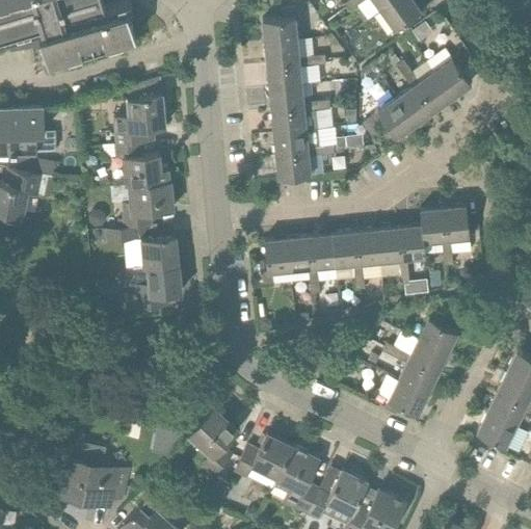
[(48,65),(50,65),(136,40),(128,10),(133,9),(131,2),(105,9),(102,0),(0,0),(0,41),(22,34),(25,46),(41,41),(48,65)]
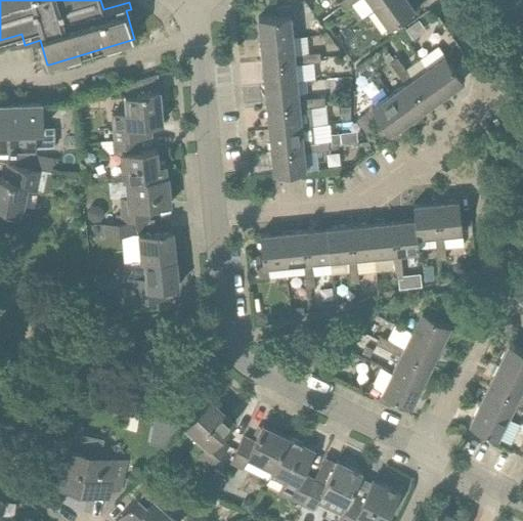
[(345,13),(355,6),(350,0),(347,0),(340,5),(342,9),(345,13)]
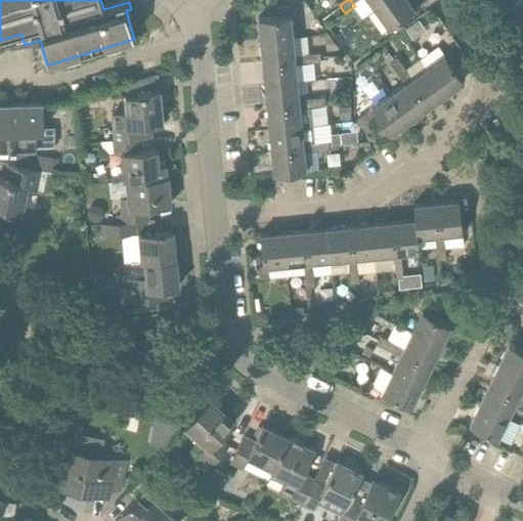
[(365,0),(376,13),(394,0),(365,0)]
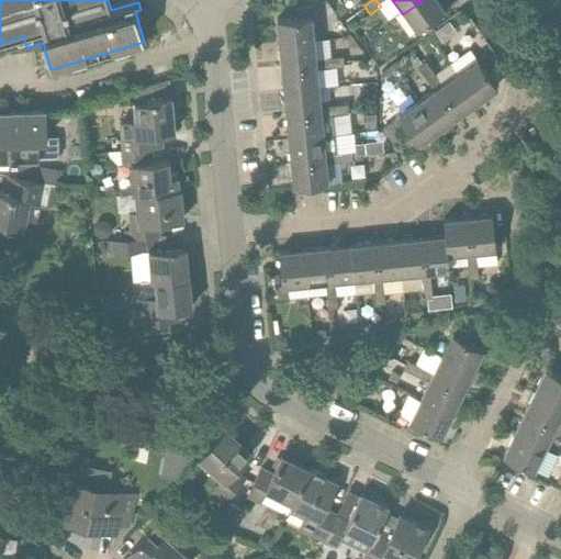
[(418,34),(424,41),(435,33),(429,25),(446,13),(435,0),(423,0),(403,14),(417,34),(418,34)]
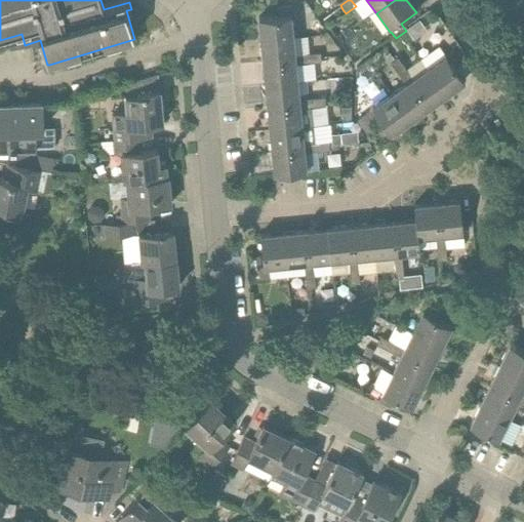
[(262,43),(294,40),(292,18),(291,18),(290,9),(277,10),(278,19),(259,21),(262,43)]
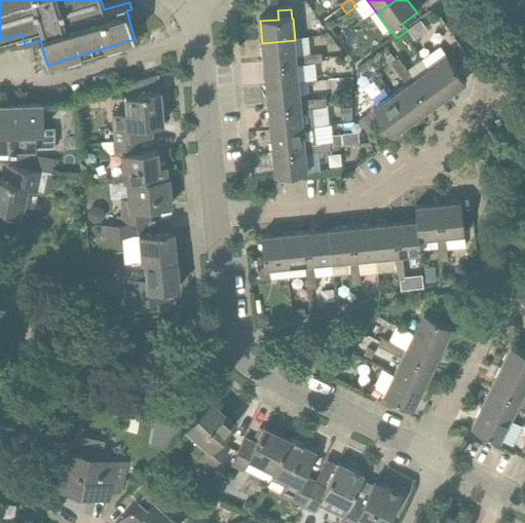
[(264,66),(297,63),(297,59),(295,40),(262,43),(264,66)]
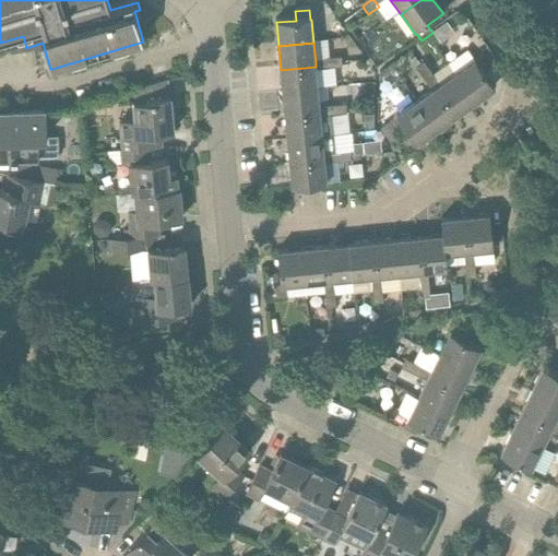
[(455,77),(475,105),(496,90),(484,74),(491,69),(483,57),(476,62),(475,62),(455,77)]
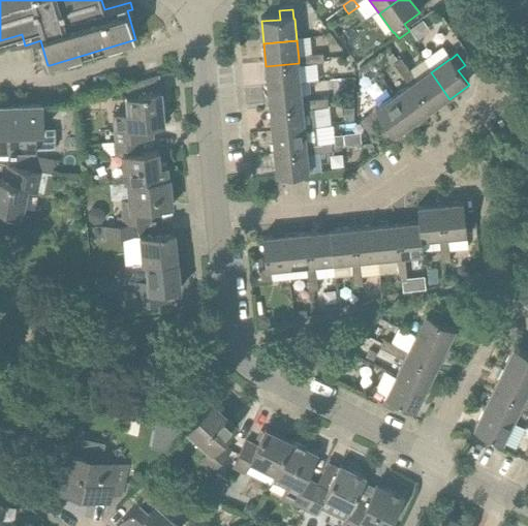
[(311,58),(312,66),(324,65),(323,61),(323,57),(311,58)]
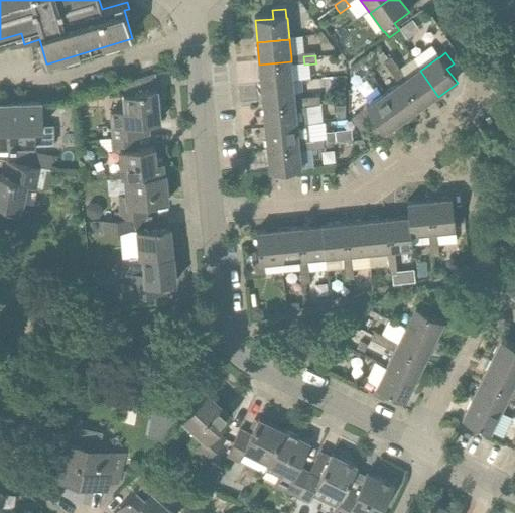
[(304,65),(303,56),(291,57),(291,61),(292,66),(304,65)]
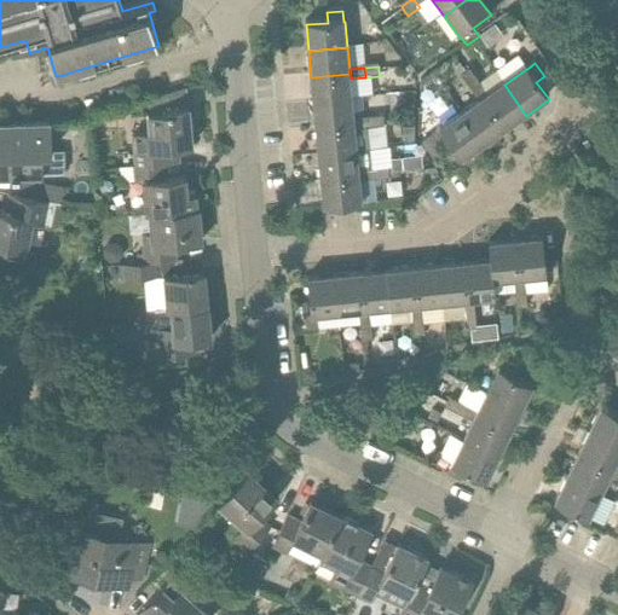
[(479,85),(471,73),(466,75),(461,79),(469,91),(479,85)]
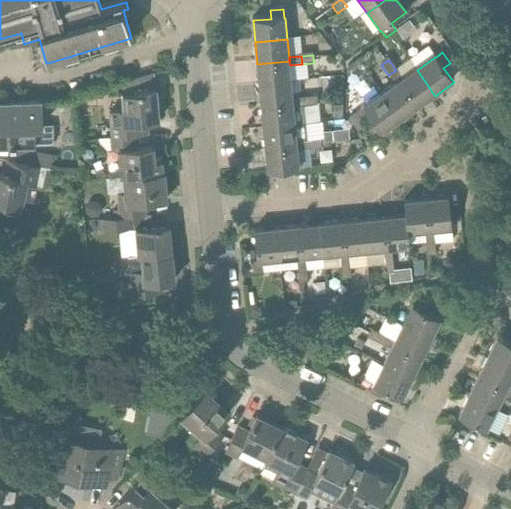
[(260,86),(291,83),(290,65),(289,61),(257,64),(260,86)]
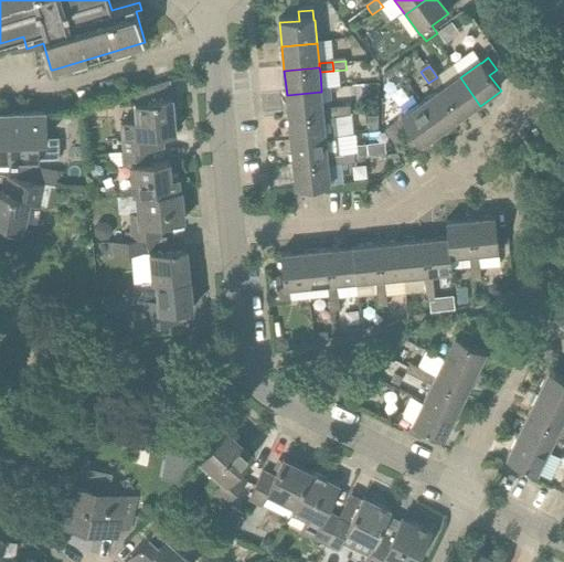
[(437,77),(428,83),(437,94),(440,91),(445,88),(437,77)]
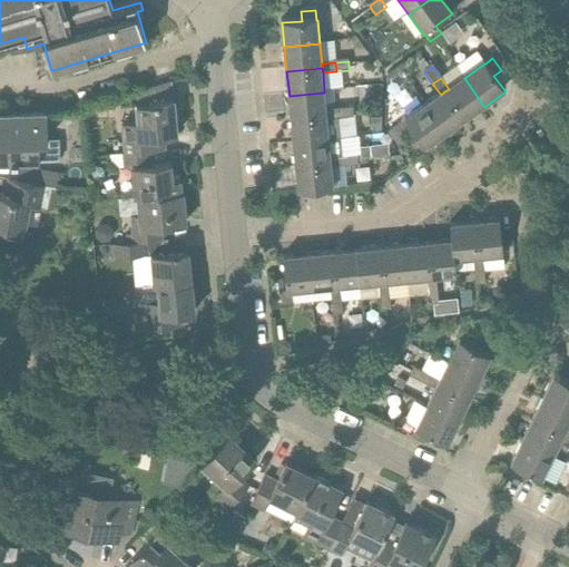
[(466,120),(484,107),(464,78),(449,89),(444,91),(466,120)]
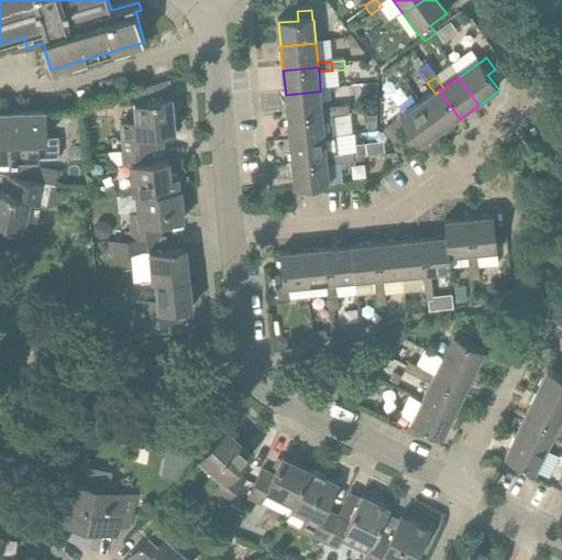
[(440,133),(460,119),(439,90),(436,94),(419,105),(440,133)]
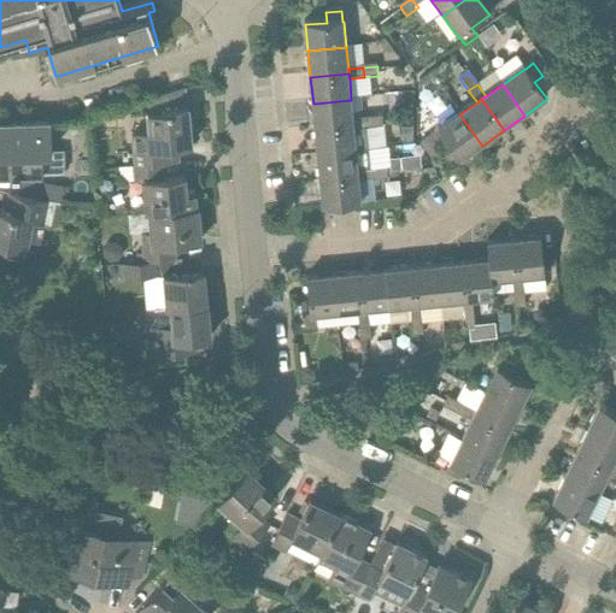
[(316,130),(353,127),(353,122),(351,100),(314,104),(316,130)]
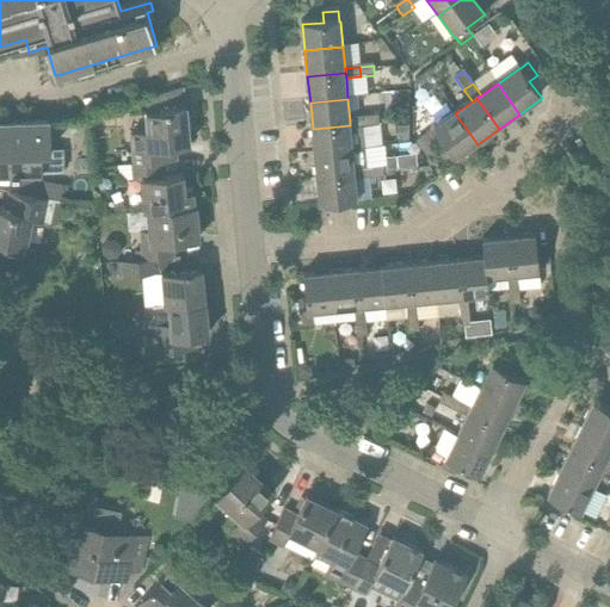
[(134,168),(161,166),(177,163),(176,149),(190,148),(186,110),(171,111),(171,113),(146,116),(147,134),(130,135),(134,168)]
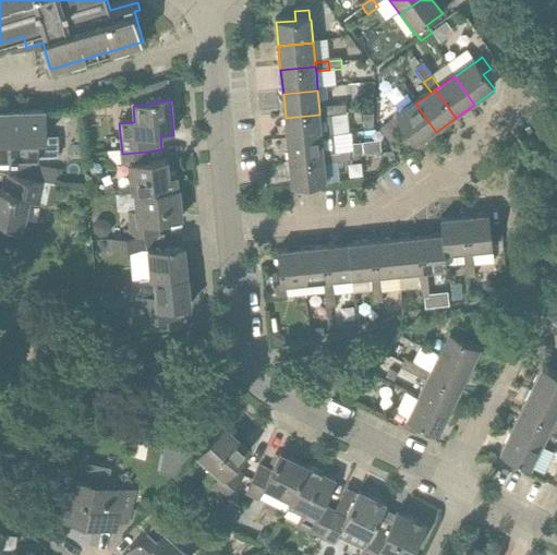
[(416,146),(436,132),(415,104),(396,118),(397,118),(380,130),(391,145),(400,139),(398,134),(404,130),(416,146)]
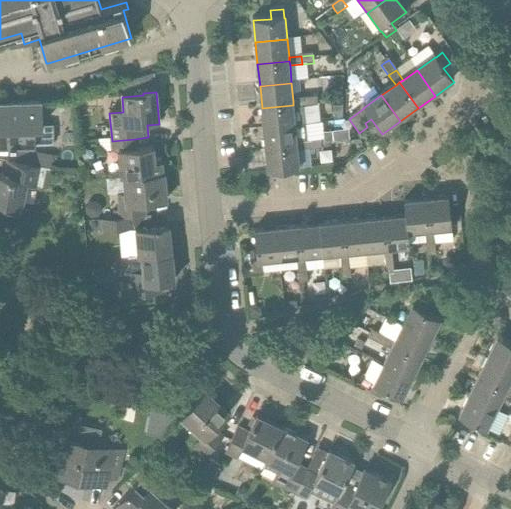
[(306,108),(318,107),(317,99),(305,100),(306,108)]
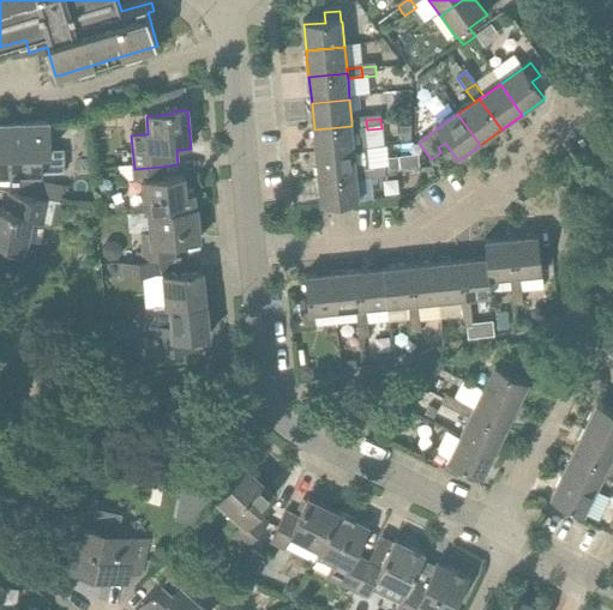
[(367,130),(366,120),(352,121),(352,126),(353,131),(367,130)]
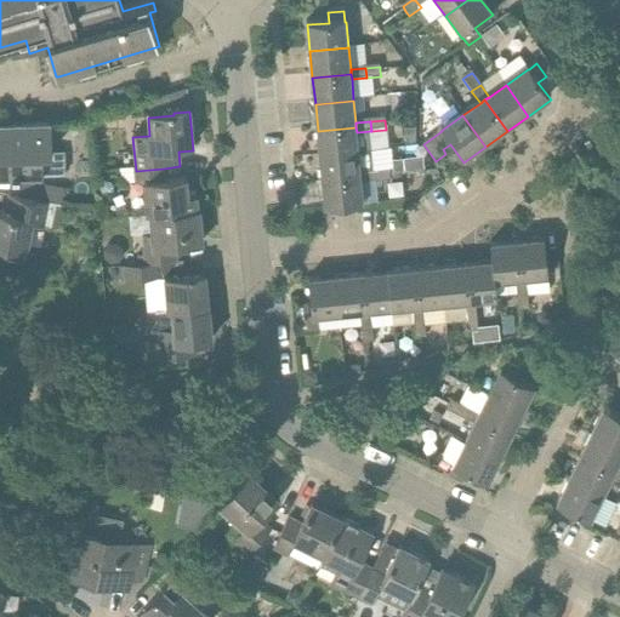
[(52,126),(0,126),(0,180),(13,181),(13,182),(20,182),(20,180),(44,180),(67,180),(66,156),(52,156),(52,126)]
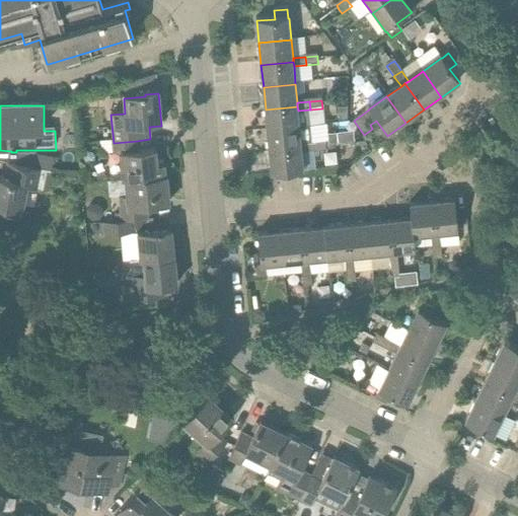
[(268,132),(311,128),(310,109),(298,111),(297,106),(266,109),(268,132)]
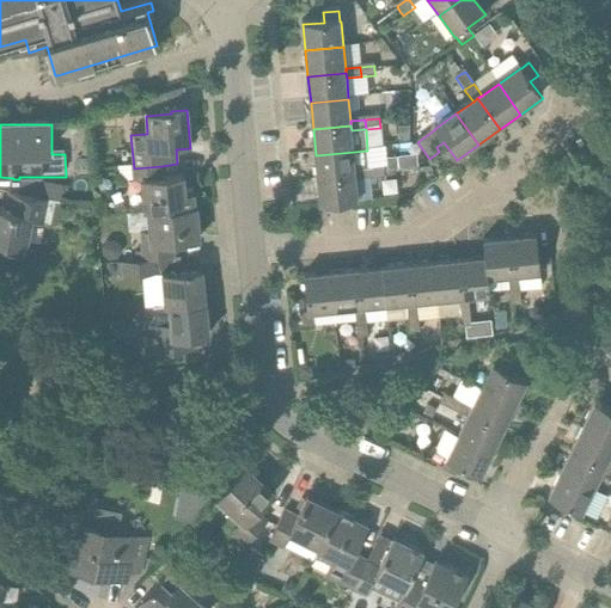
[(316,155),(318,176),(356,173),(370,172),(367,151),(316,155)]
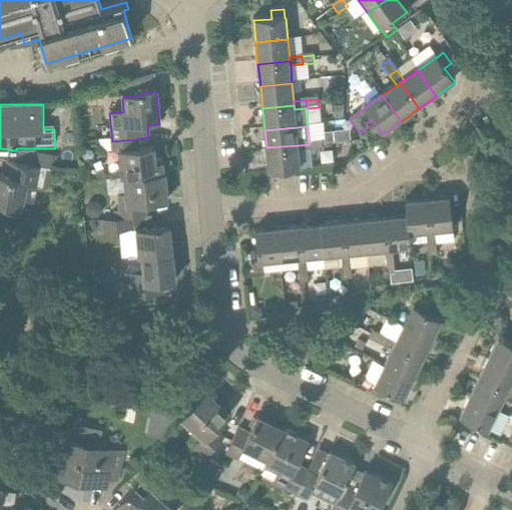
[(123,180),(163,175),(162,163),(155,164),(154,148),(136,150),(135,139),(112,141),(113,152),(118,152),(121,180),(123,180)]
